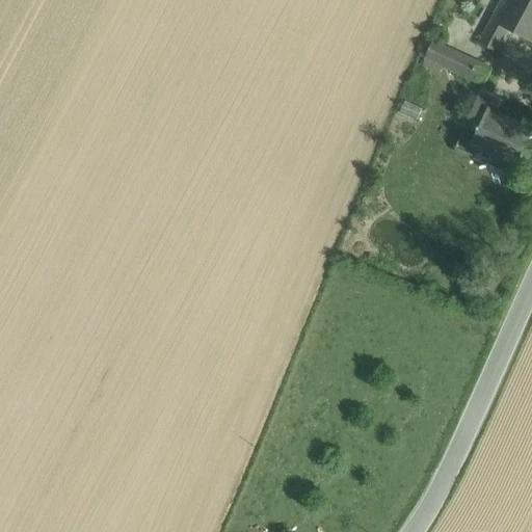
[(531,0),(501,0),(490,21),(507,29),(531,42),(531,0)]
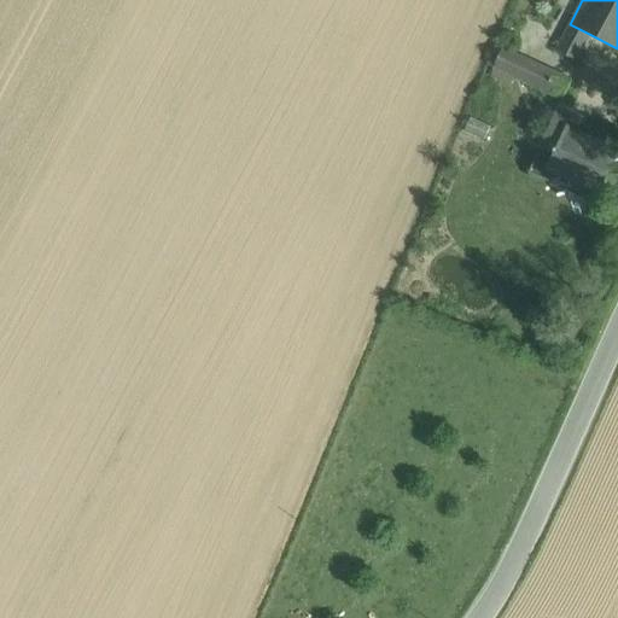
[(589,34),(570,24),(558,50),(576,60),(589,34)]
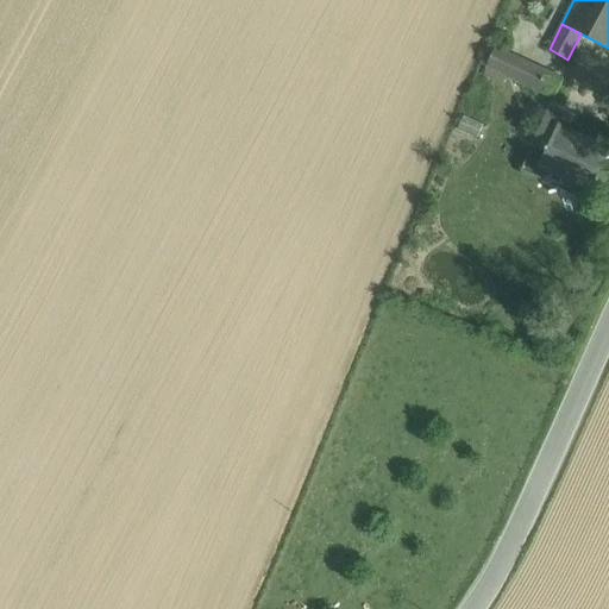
[(563,80),(495,49),(487,67),(554,98),(563,80)]
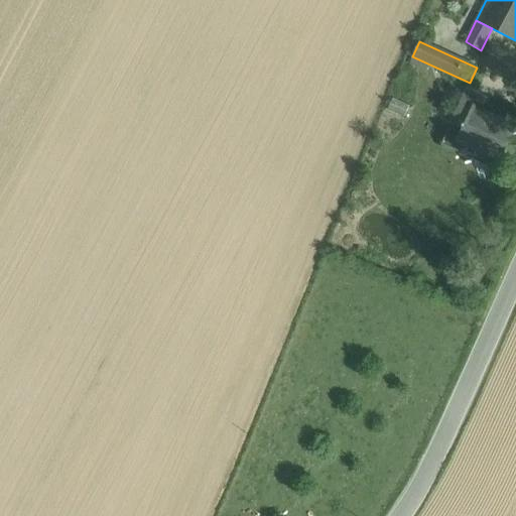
[(465,94),(452,122),(464,127),(473,107),(477,99),(465,94)]
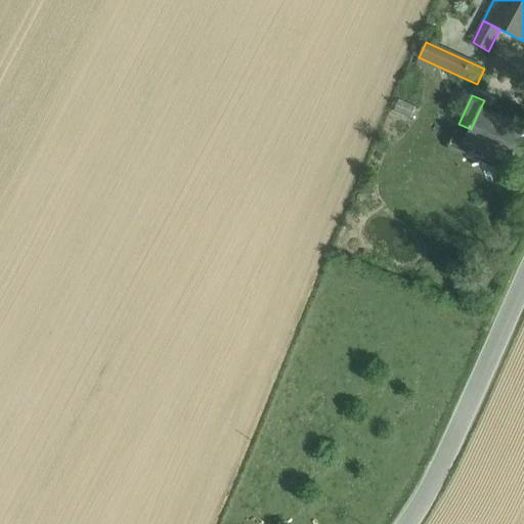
[(523,129),(480,108),(471,129),(465,142),(497,158),(509,163),(523,129)]
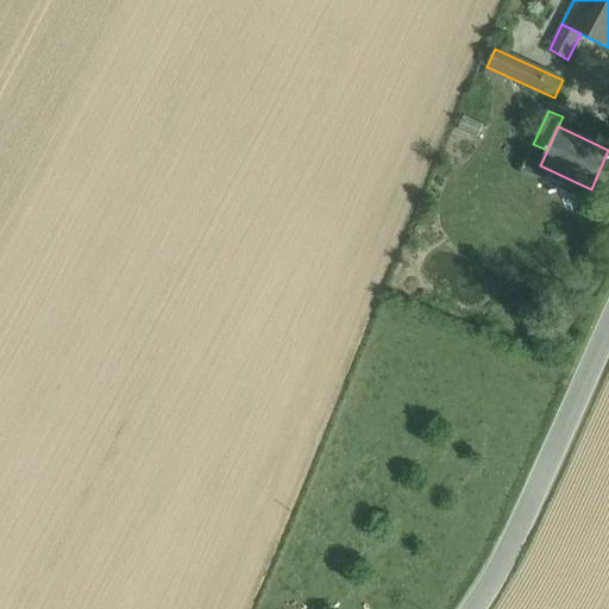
[(547,150),(533,144),(522,167),(576,190),(578,183),(540,165),(547,150)]
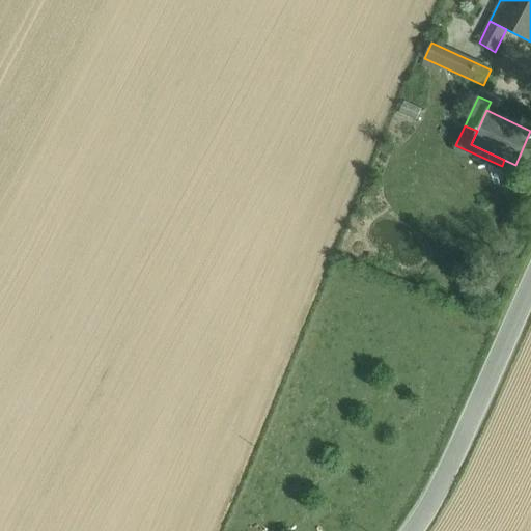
All buildings are outlined.
